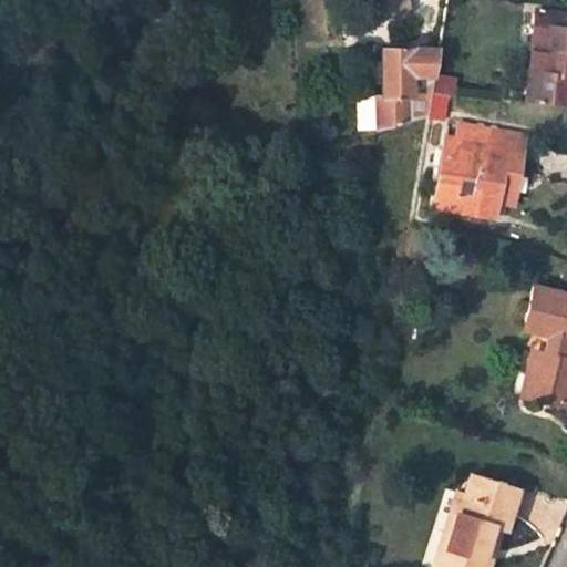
[(566,10),(532,8),(525,70),(531,71),(525,103),(566,106),(566,10)]
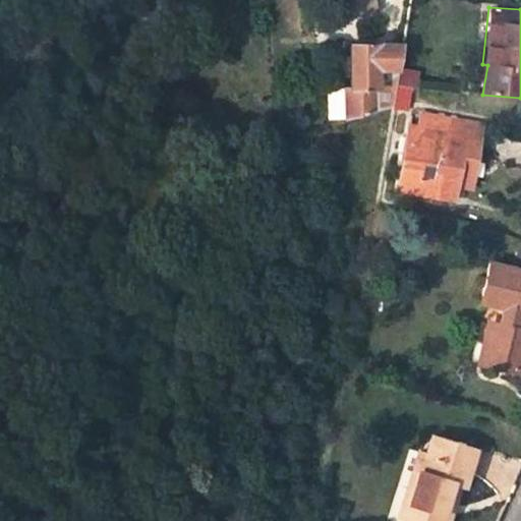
[(350,43),(350,87),(342,87),(343,122),(378,112),(378,89),(393,89),(394,85),(401,44),(350,43)]
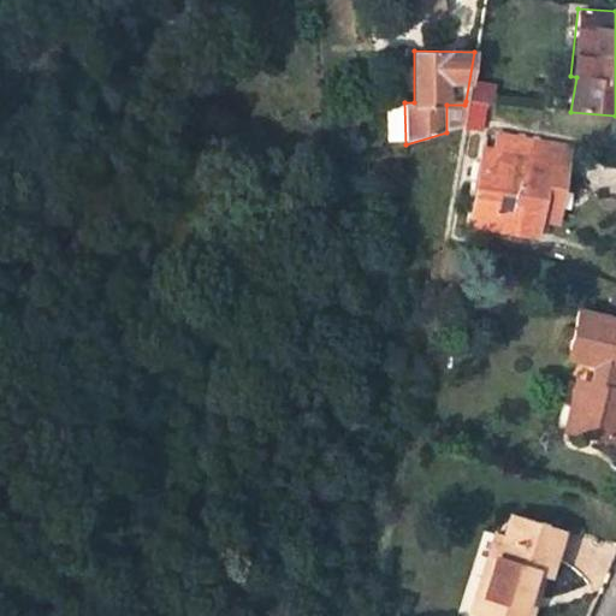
[(460,130),(481,131),(484,111),(492,112),(493,104),(466,101),(465,105),(460,130)]
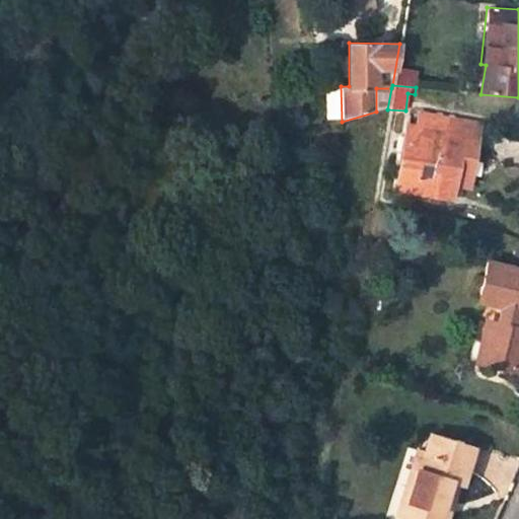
[(432,192),(445,118),(418,113),(416,126),(405,125),(394,187),(432,192)]
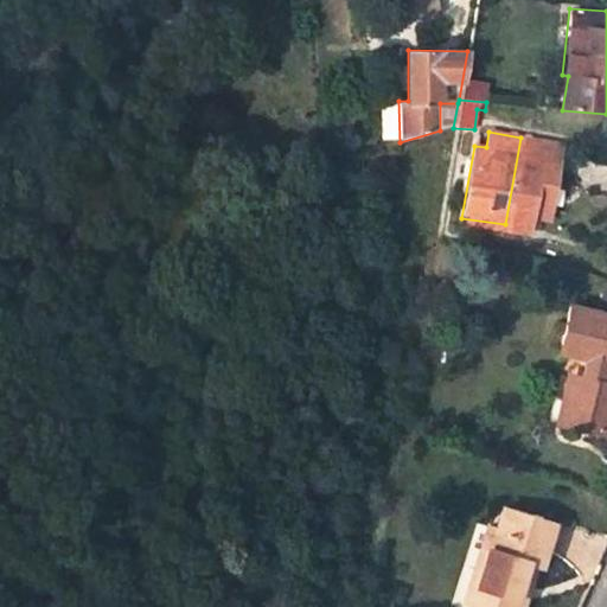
[(528,229),(532,199),(536,179),(554,181),(560,144),(521,138),(505,224),(528,229)]
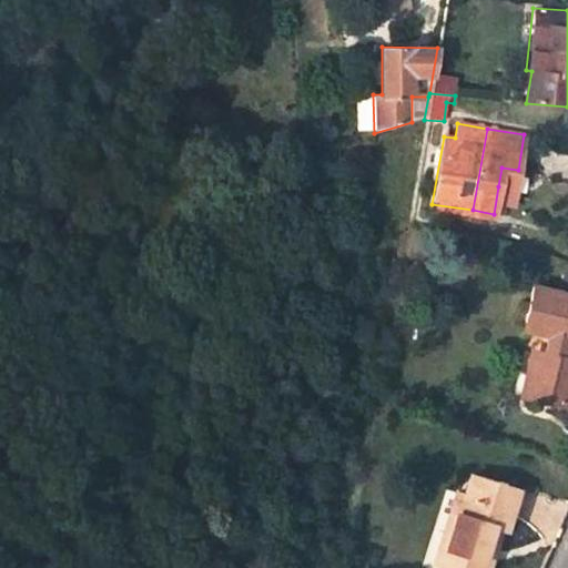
[(515,189),(518,170),(501,168),(498,186),(515,189)]
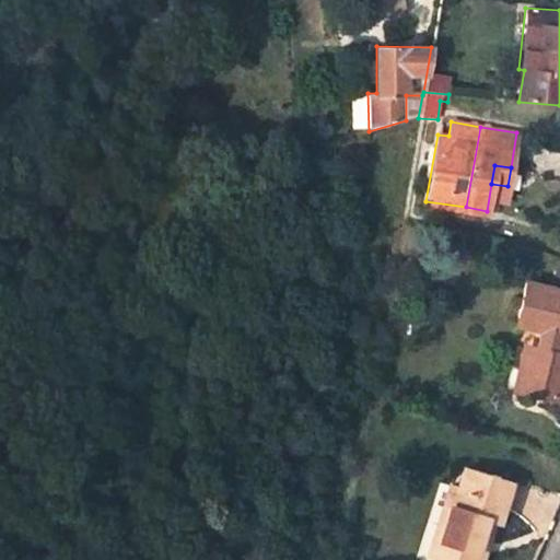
[(559,294),(536,287),(525,327),(551,336),(546,353),(541,352),(529,395),(559,404),(559,294)]
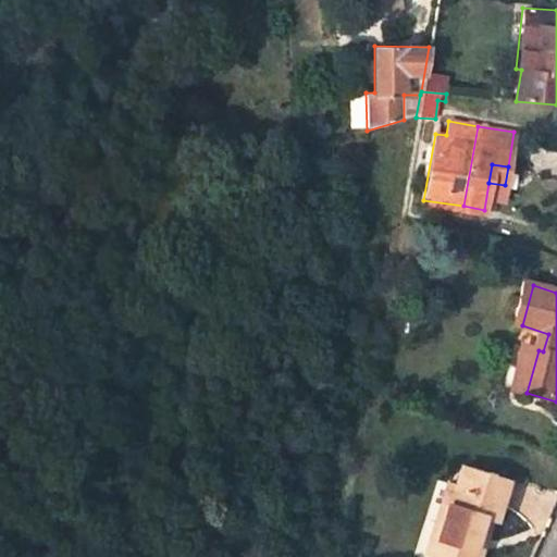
[(452,486),(435,539),(454,545),(449,556),(483,556),(484,556),(477,553),(481,539),(489,542),(495,521),(500,522),(512,486),(463,470),(458,487),(452,486)]
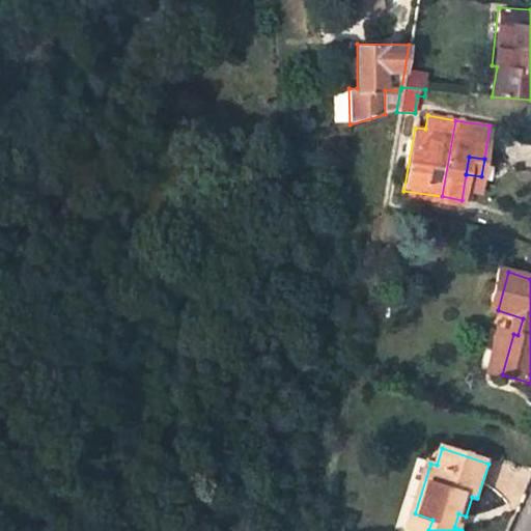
[(428,530),(432,520),(415,513),(409,530),(410,530),(428,530)]
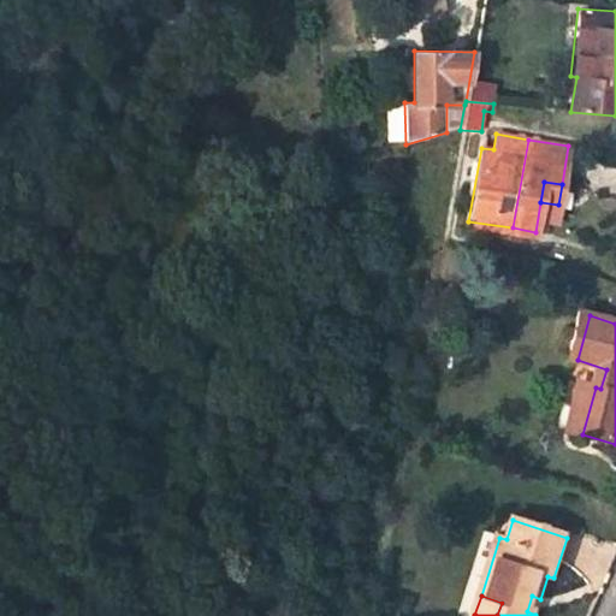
[(540,599),(532,596),(527,611),(535,615),(540,599)]
